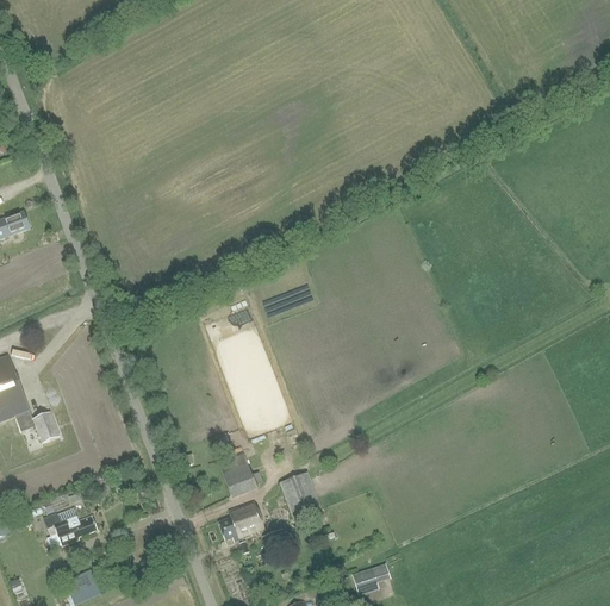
[(8,236),(31,227),(24,211),(2,219),(8,236)]
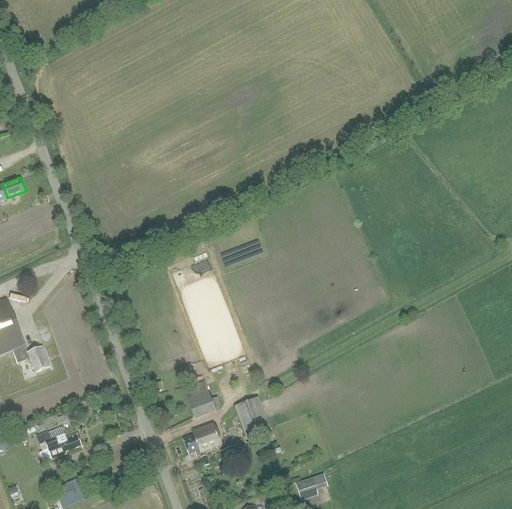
[(36,371),(50,365),(42,345),(28,351),(7,297),(0,299),(0,353),(13,348),(18,361),(30,356),(36,371)]
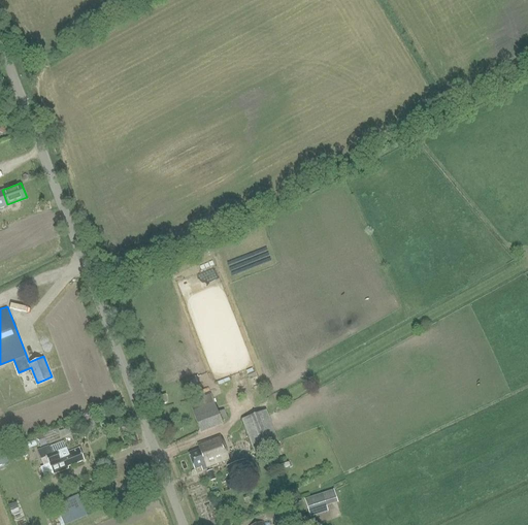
[(218,409),(210,392),(189,400),(200,430),(222,422),(221,418),(218,409)]
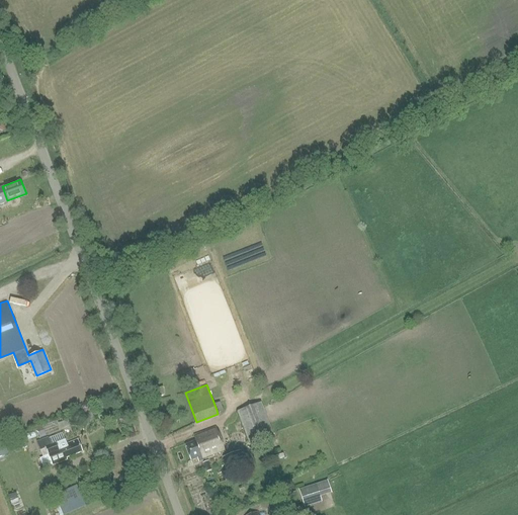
[(164,394),(162,385),(154,388),(156,396),(164,394)]
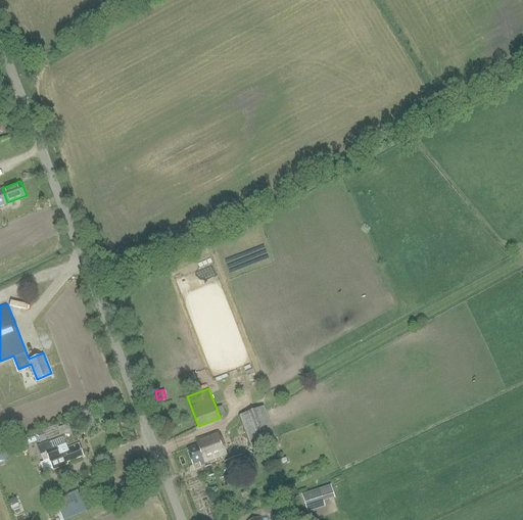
[(222,404),(216,406),(219,414),(225,412),(222,404)]
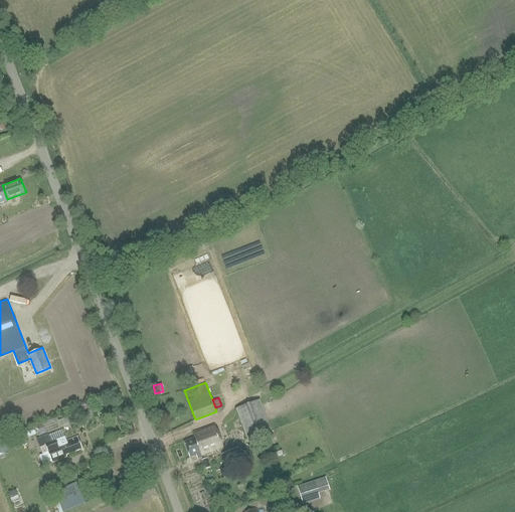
[(248,438),(272,429),(260,398),(236,406),(248,438)]
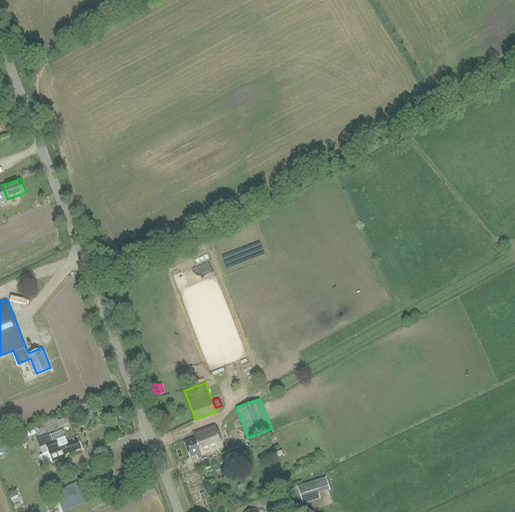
[(197,457),(223,447),(214,421),(192,431),(194,436),(183,440),(189,456),(196,454),(197,457)]
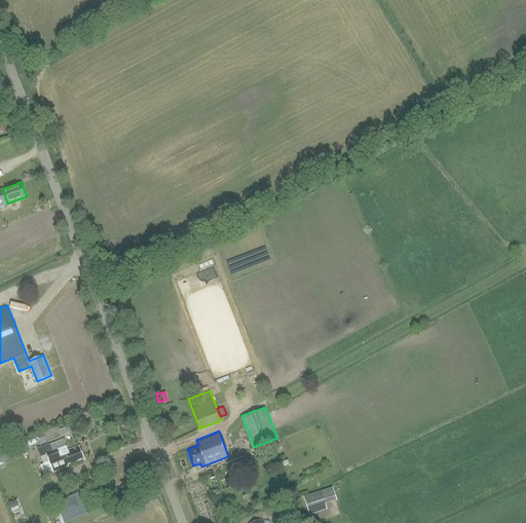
[(58,447),(52,449),(49,442),(38,446),(41,455),(42,454),(44,461),(49,459),(53,470),(68,464),(67,462),(83,456),(79,444),(68,448),(67,444),(58,447)]
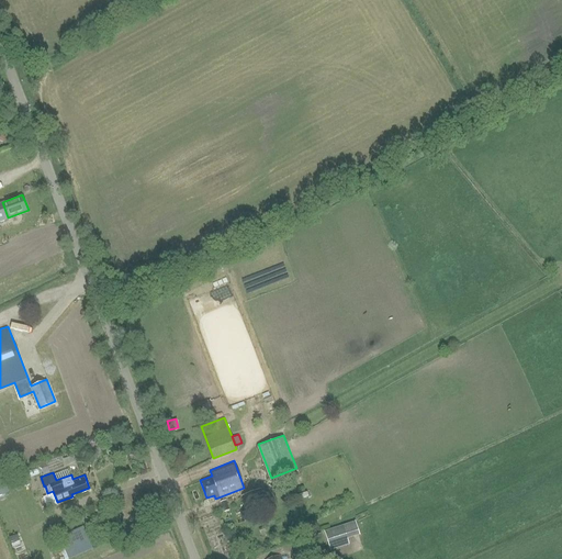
[(242,493),(250,514),(269,507),(261,485),(242,493)]
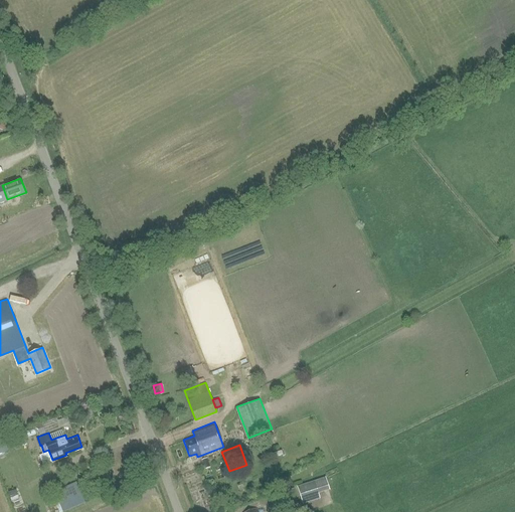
[(138,451),(134,453),(139,465),(144,463),(138,451)]
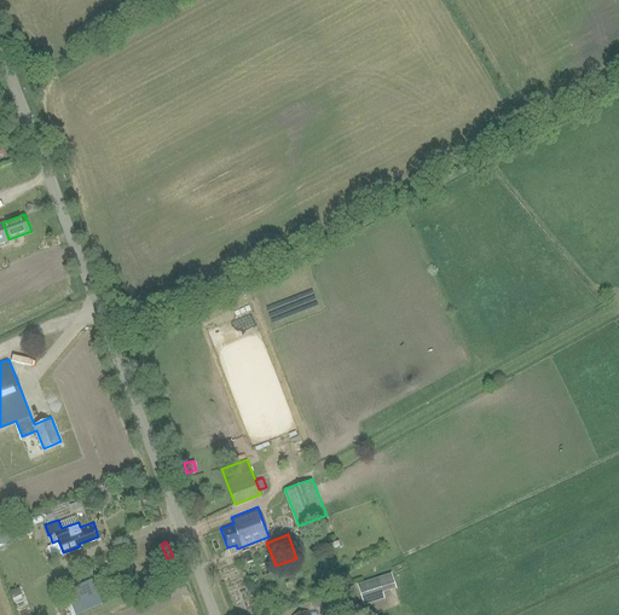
[(253,557),(249,547),(241,550),(244,560),(253,557)]
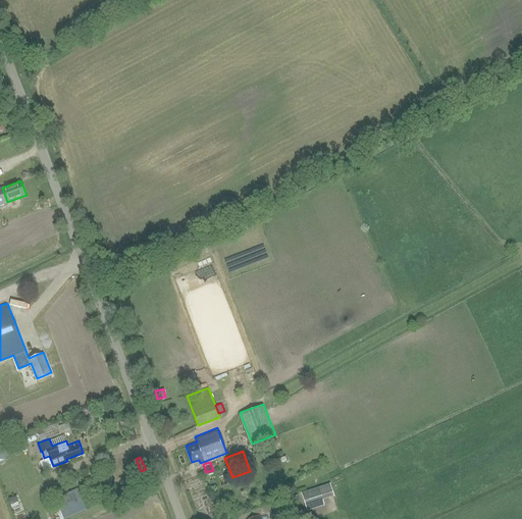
[(53,485),(49,486),(54,498),(69,490),(64,478),(53,483),(53,485)]
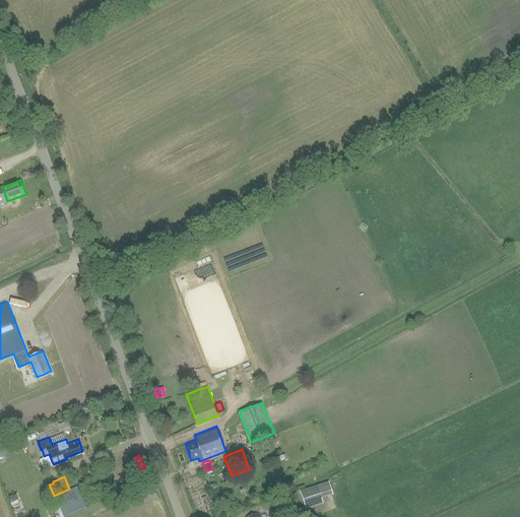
[(333,493),(329,479),(300,489),(306,507),(323,501),(322,496),(333,493)]
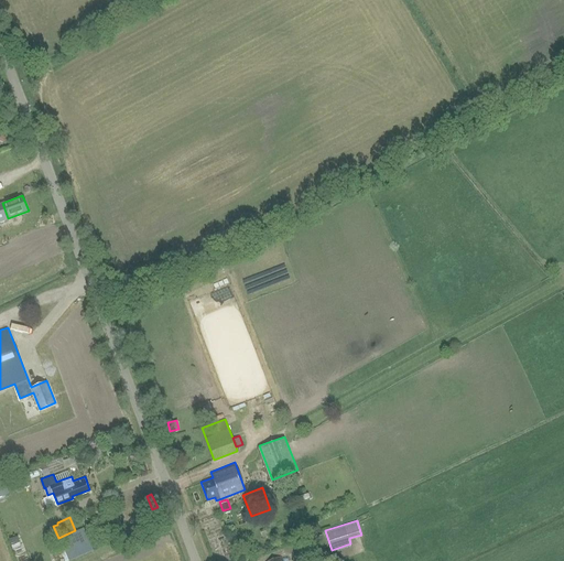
[(94,548),(88,536),(85,527),(61,537),(65,547),(71,559),(94,548)]
